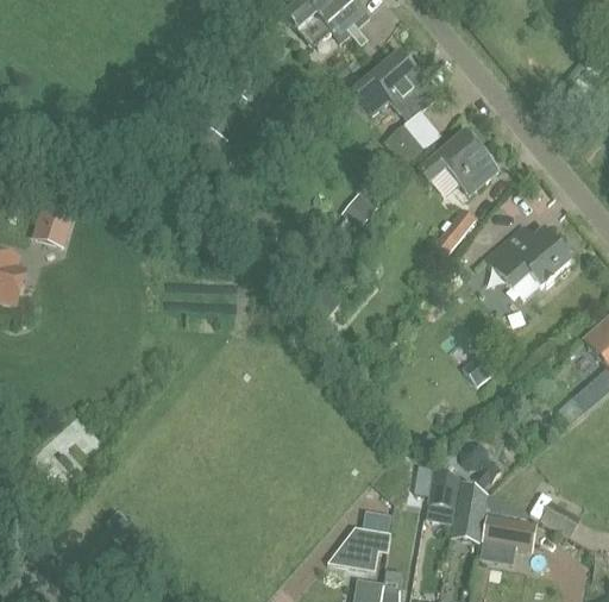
[(297,0),(284,11),(313,45),(328,31),(337,41),(345,32),(363,52),(370,46),(353,26),(366,14),(353,0),(297,0)]
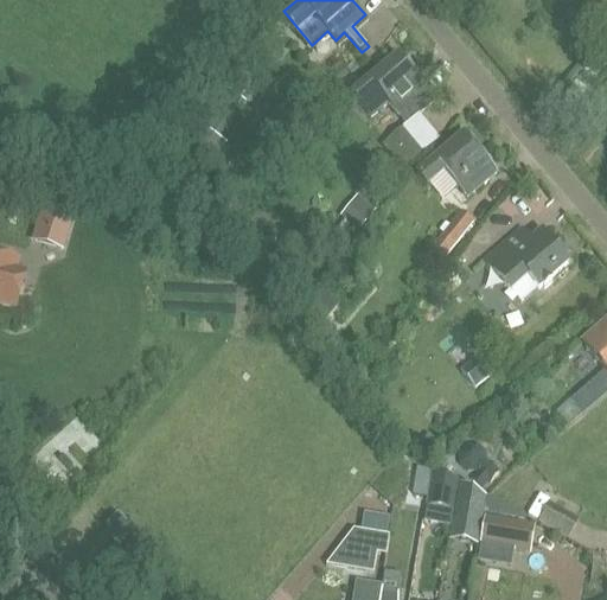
[(351,90),(362,103),(374,116),(389,103),(403,120),(433,95),(397,52),(351,90)]
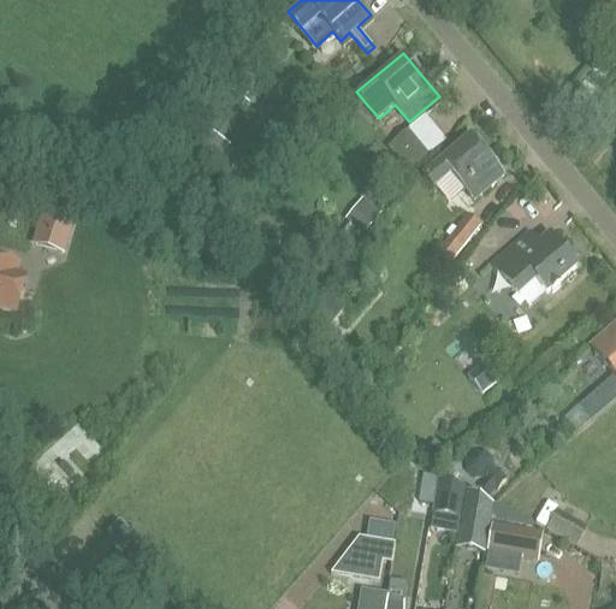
[(212,166),(230,142),(205,123),(187,147),(212,166)]
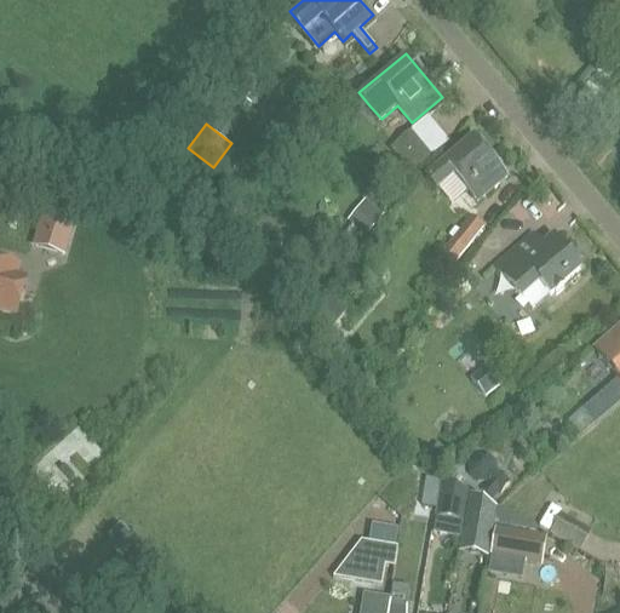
[(435,149),(413,124),(390,144),(411,168),(435,149)]
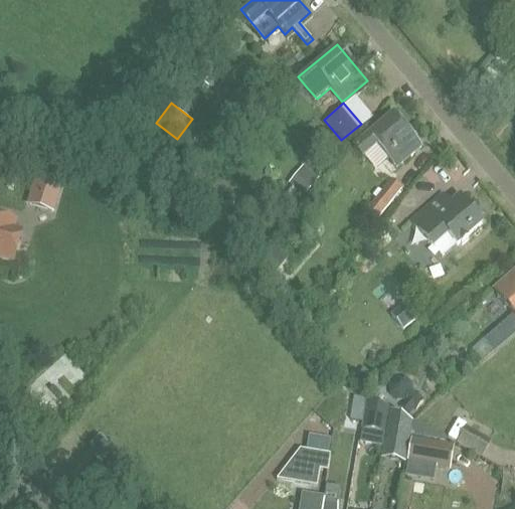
[(390,151),(399,161),(420,144),(394,111),(352,145),(360,155),(378,140),(388,153),(390,151)]
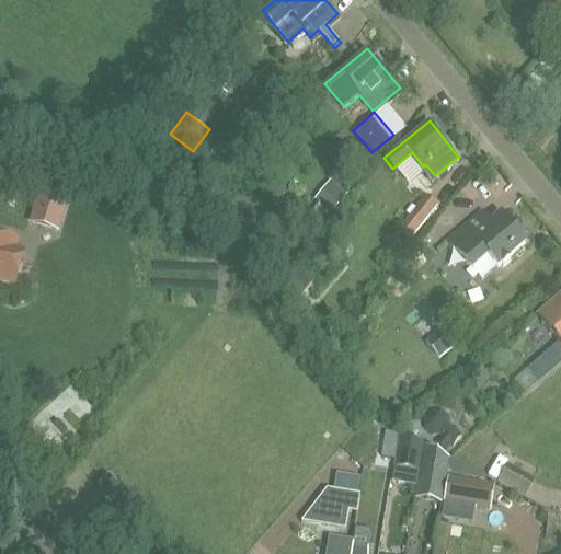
[(313,195),(331,209),(346,189),(330,176),(313,195)]
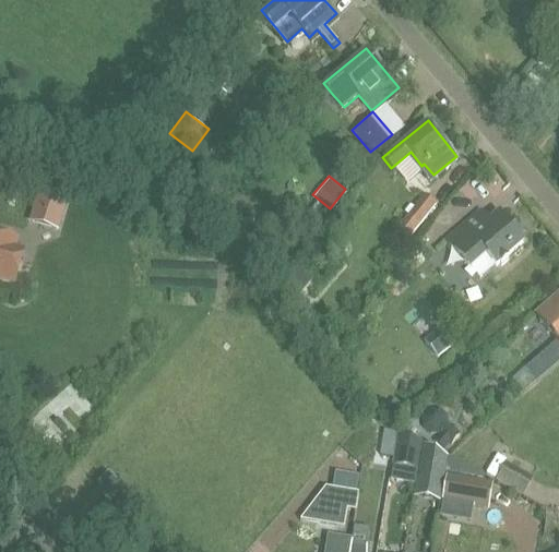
[(411,229),(418,220),(436,199),(425,190),(400,220),(411,229)]
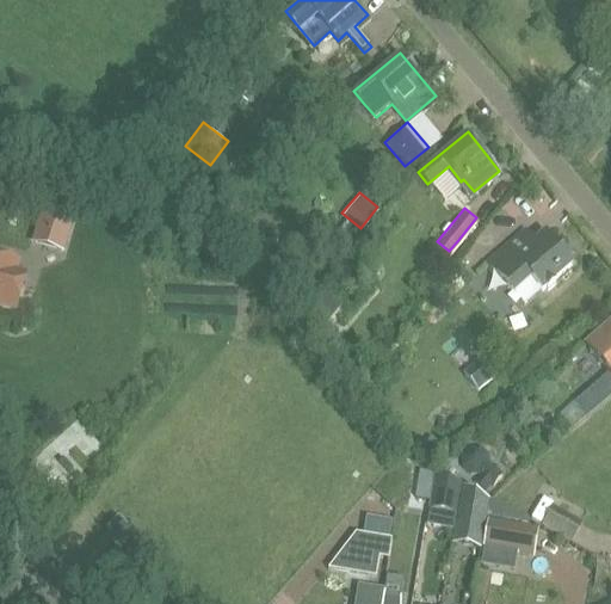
[(91,235),(94,222),(65,216),(61,229),(91,235)]
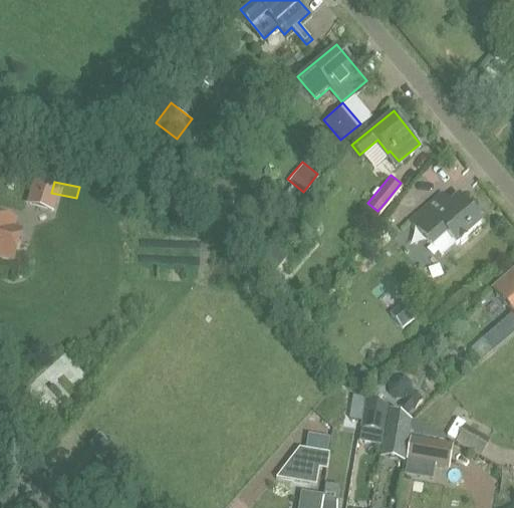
[(455,241),(460,237),(463,241),(469,235),(466,232),(480,220),(478,217),(480,215),(472,206),(470,208),(456,192),(450,197),(442,188),(409,217),(429,240),(444,228),(455,241)]
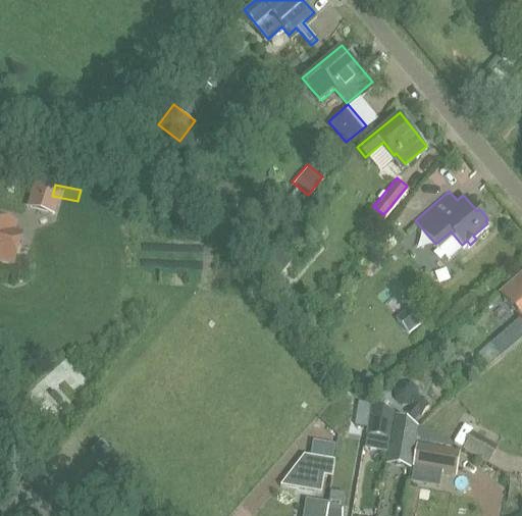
[(14,219),(11,218),(0,214),(0,254),(13,258),(21,229),(12,226),(14,219)]
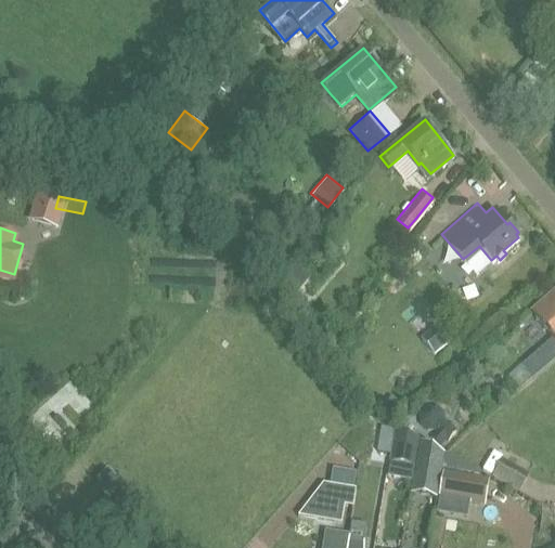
[(295,260),(285,272),(301,284),(311,272),(295,260)]
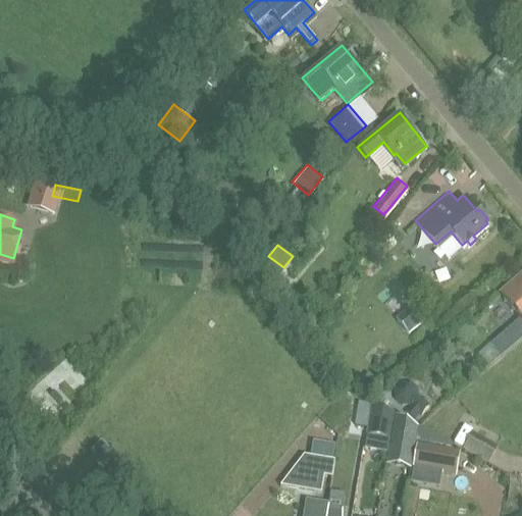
[(517,285),(504,296),(520,315),(490,341),(501,353),(521,334),(521,270),(512,279),(517,285)]
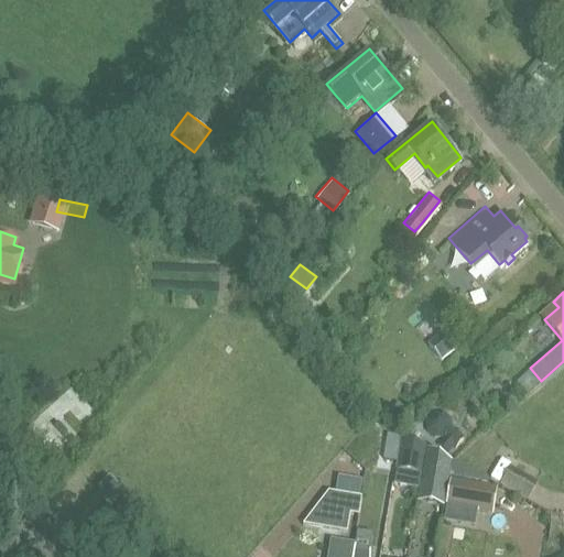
[(447,324),(427,340),(442,357),(461,340),(447,324)]
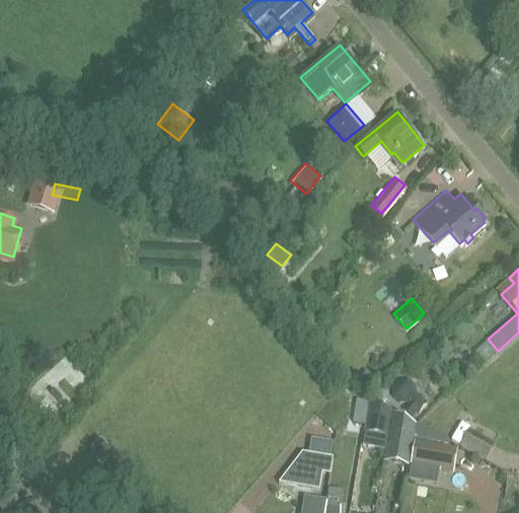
[(399,376),(393,382),(394,391),(401,396),(408,396),(401,405),(413,413),(417,407),(419,408),(427,398),(416,389),(415,381),(408,375),(399,376)]
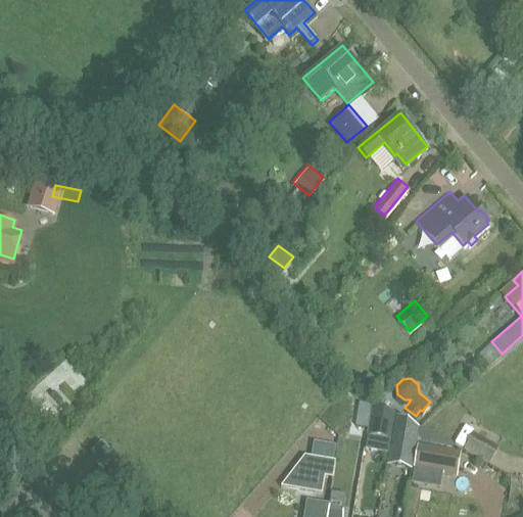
[(393,411),(372,398),(367,430),(365,444),(386,449),(393,411)]
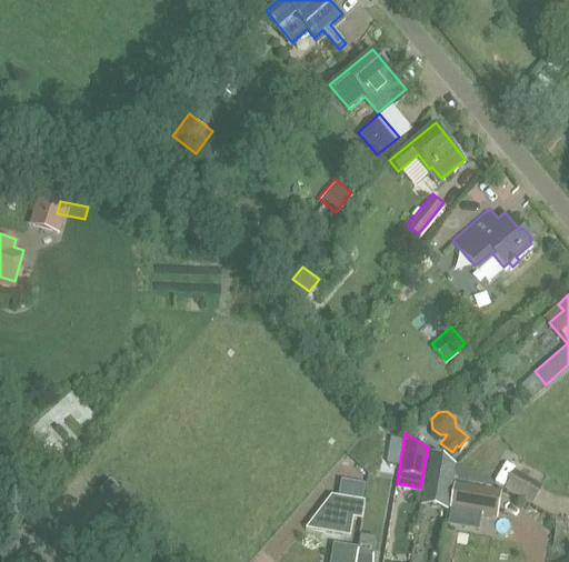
[(400,460),(402,448),(389,445),(387,459),(400,460)]
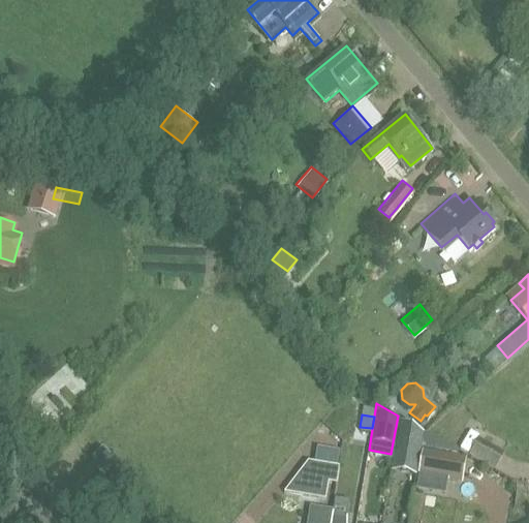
[(400,417),(394,451),(392,464),(415,468),(417,455),(423,428),(400,417)]
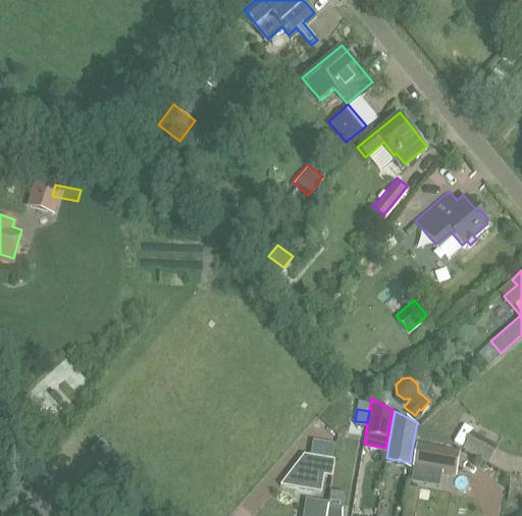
[(494,444),(471,430),(465,444),(487,456),(494,444)]
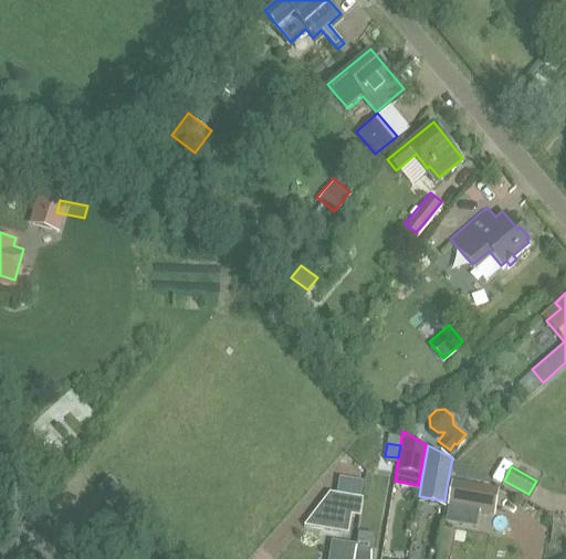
[(126,488),(109,473),(98,485),(115,501),(126,488)]
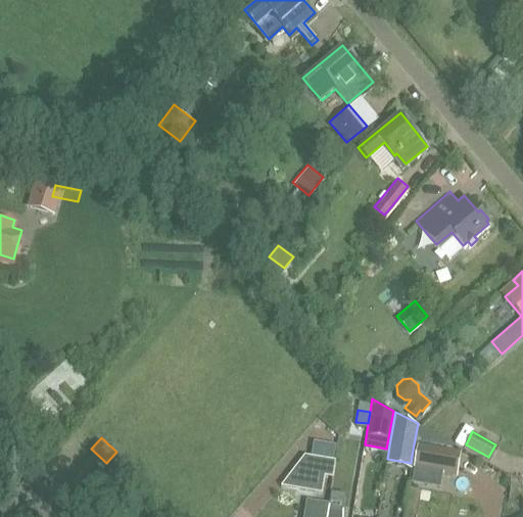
[(415,463),(456,470),(459,450),(419,442),(415,463)]
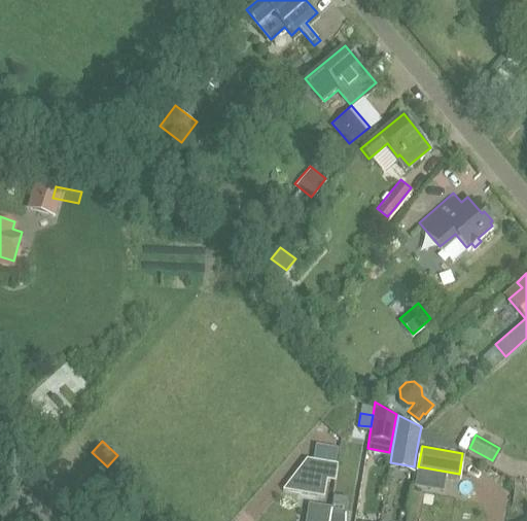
[(295,470),(283,486),(324,493),(327,477),(336,478),(337,473),(336,473),(338,460),(310,456),(308,472),(295,470)]
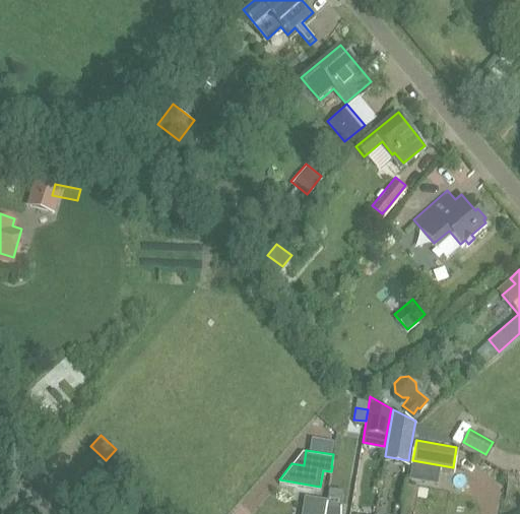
[(325,499),(322,513),(340,513),(340,503),(326,501),(326,499),(325,499)]
